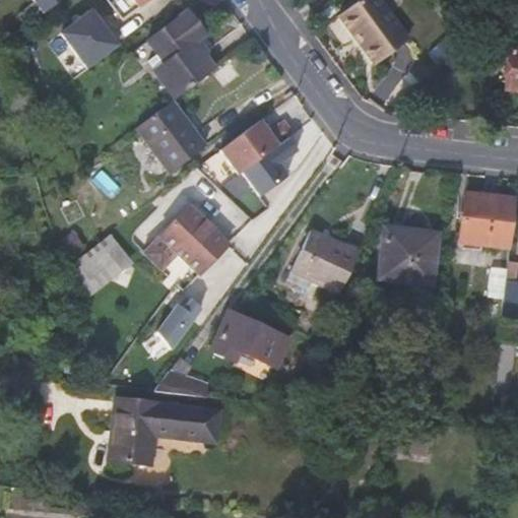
[(34,0),(44,13),(60,0),(34,0)]
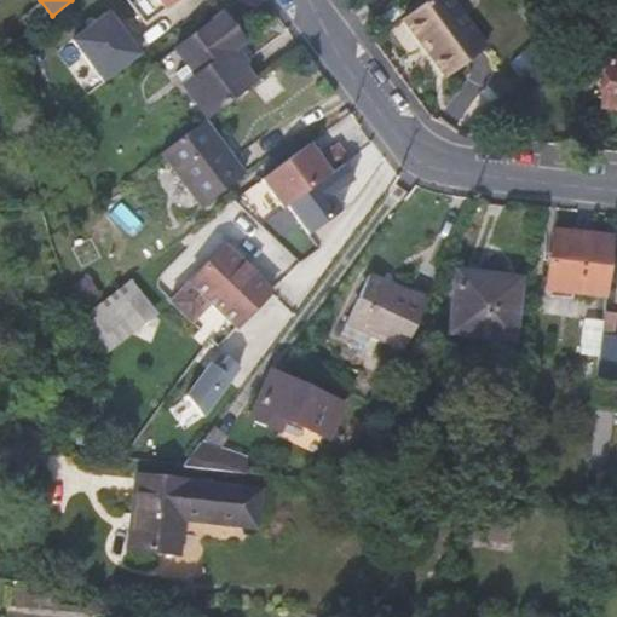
[(425,36),(451,73),(486,47),(463,13),(482,0),(426,0),(387,30),(408,59),(425,47),(420,40),(425,36)]
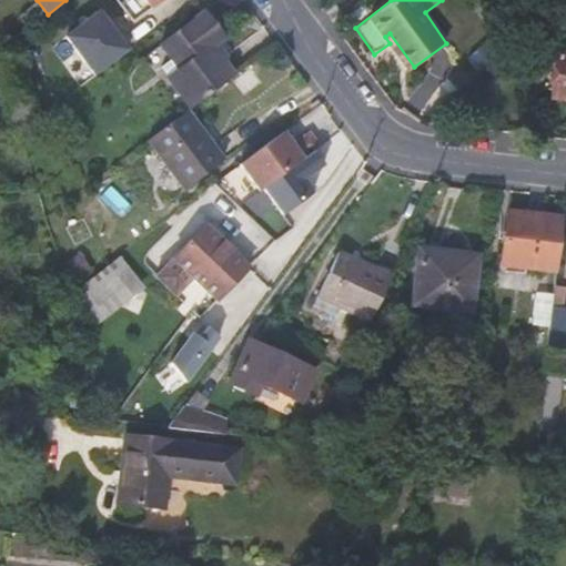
[(101,10),(68,34),(97,74),(130,50),(101,10)]
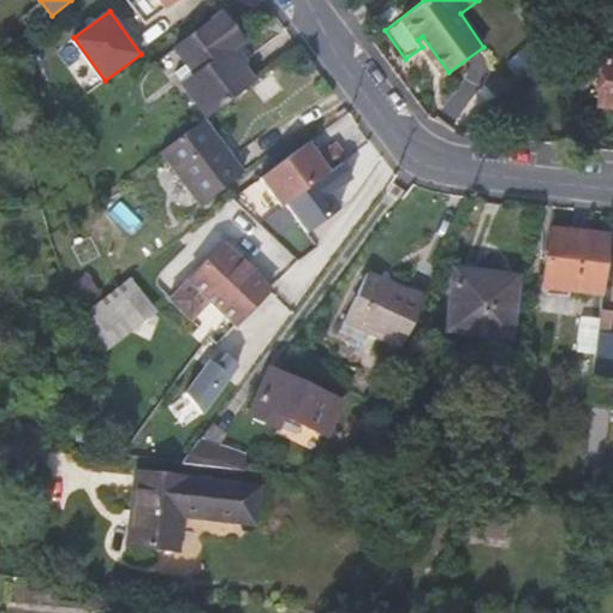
[(221,13),(174,49),(195,78),(184,87),(207,118),(255,82),(232,49),(242,42),(221,13)]
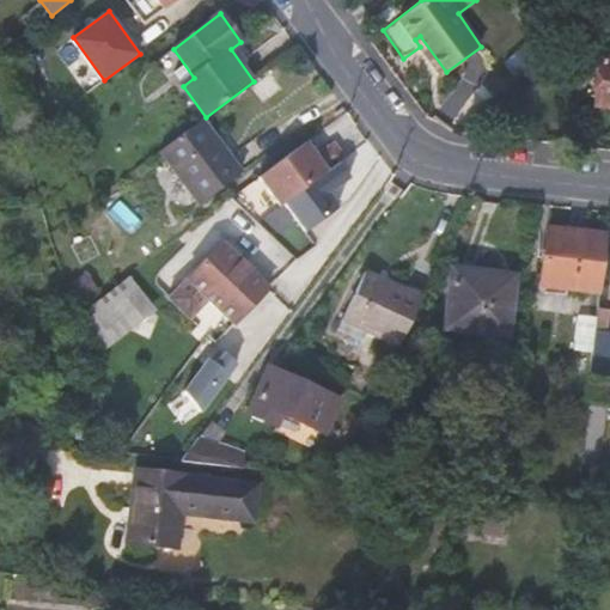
[(443,75),(446,72),(420,36),(415,40),(420,47),(443,75)]
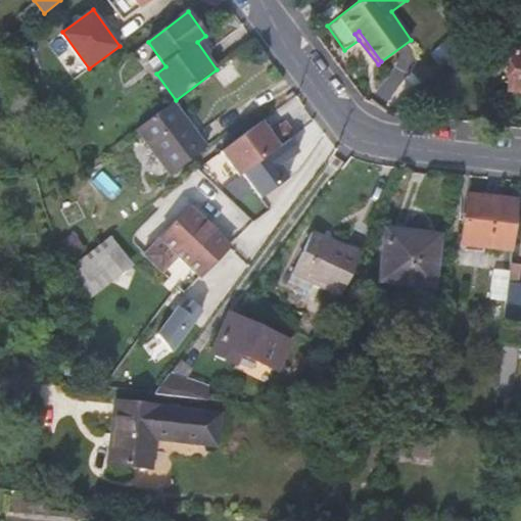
[(133,53),(171,104),(174,101),(176,100),(156,74),(166,66),(148,42),(133,53)]
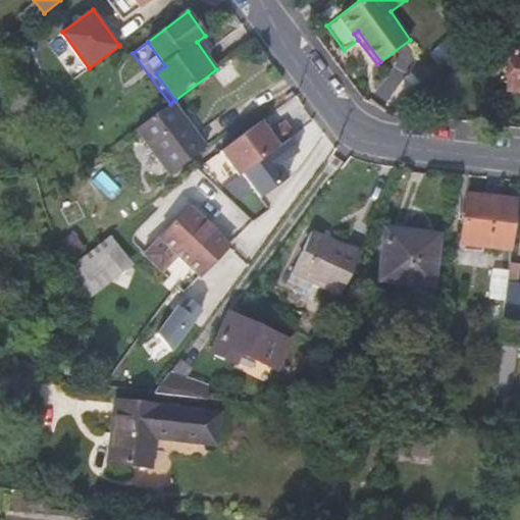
[(519,49),(511,48),(507,89),(519,91),(519,49)]
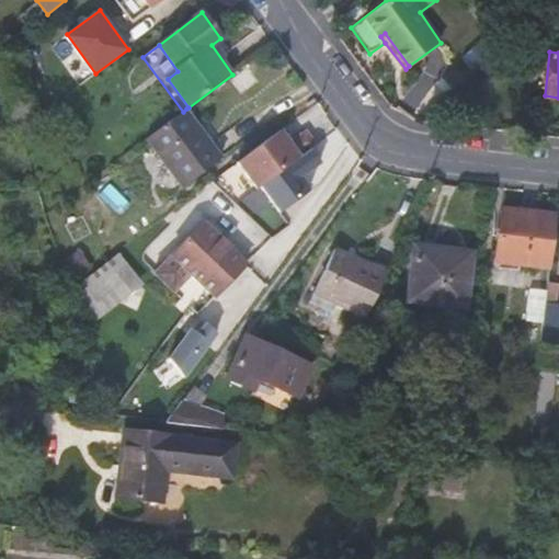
[(224,157),(186,109),(183,112),(148,138),(184,186),(224,157)]
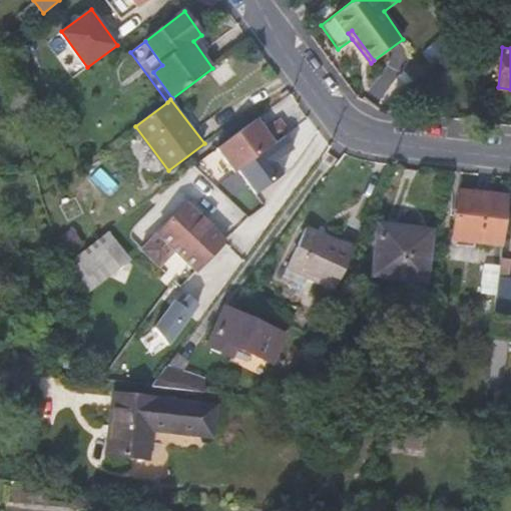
[(258,119),(218,148),(235,171),(238,169),(285,135),(290,131),(281,119),(266,130),(258,119)]
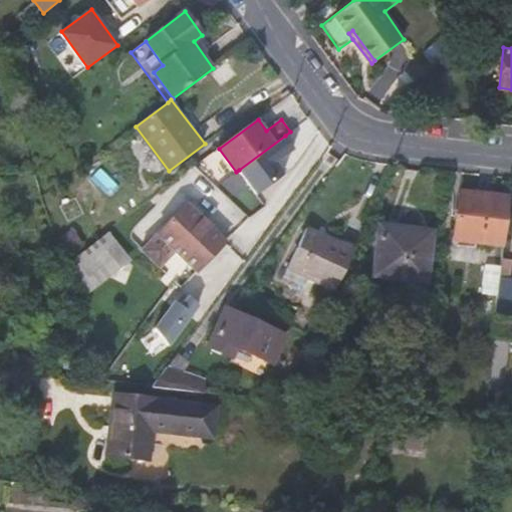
[(285,136),(239,170),(258,194),(284,174),(276,162),(294,148),(285,136)]
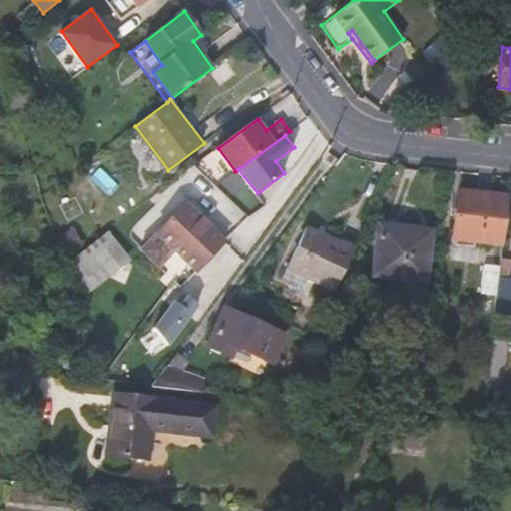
[(504,243),(510,195),(460,189),(454,237),(504,243)]
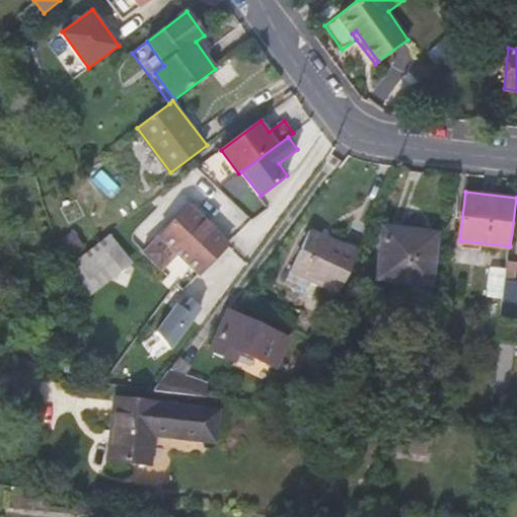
[(190,206),(144,252),(162,270),(177,285),(183,290),(199,274),(228,244),(190,206)]
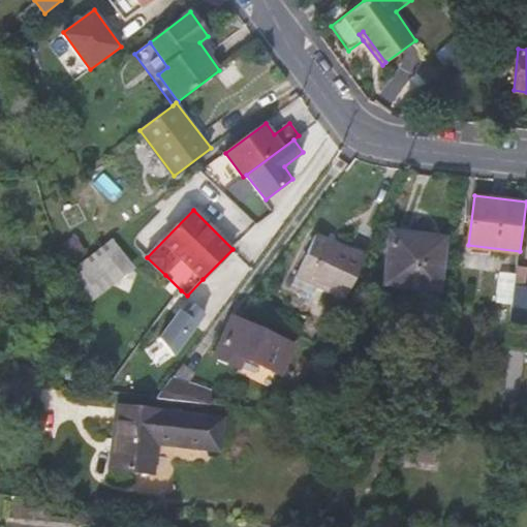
[(138,240),(149,249),(165,233),(155,223),(138,240)]
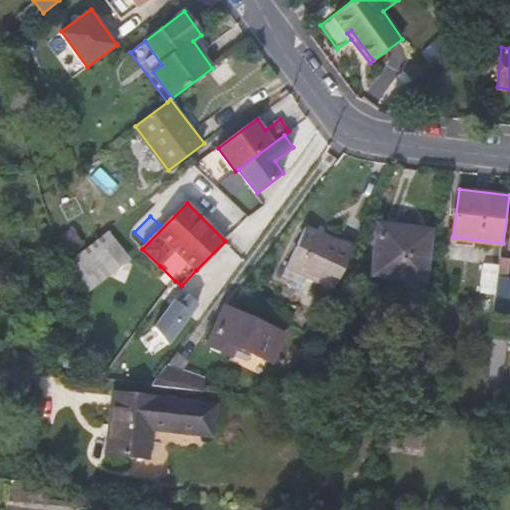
[(305,225),(286,265),(304,274),(334,287),(353,247),(305,225)]
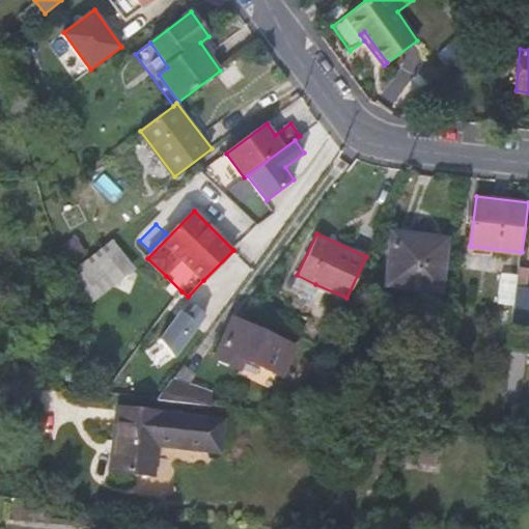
[(393,233),(388,282),(441,288),(446,246),(416,242),(417,237),(393,233)]
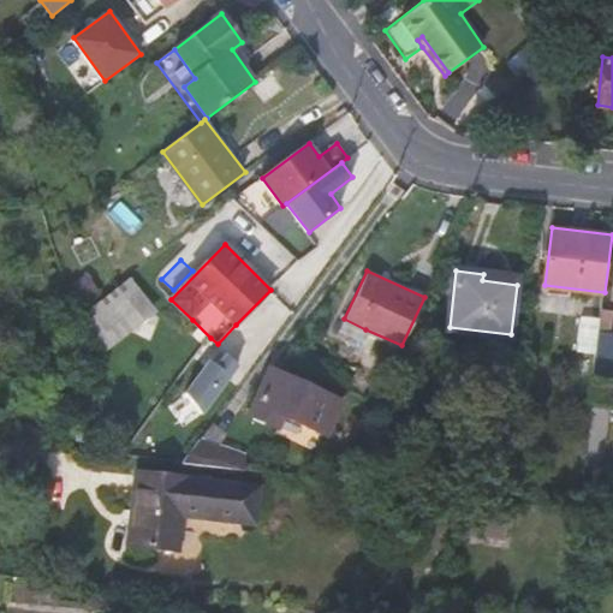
[(89,272),(75,283),(87,299),(101,289),(89,272)]
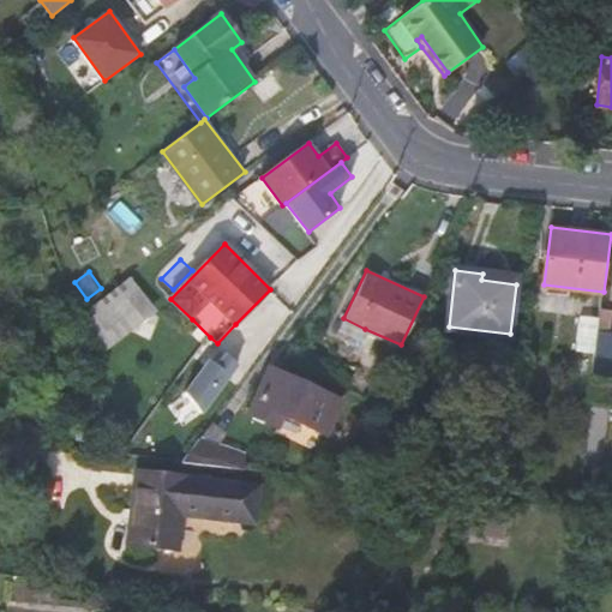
[(102,317),(93,306),(79,316),(88,343),(97,352),(156,307),(139,288),(102,317)]
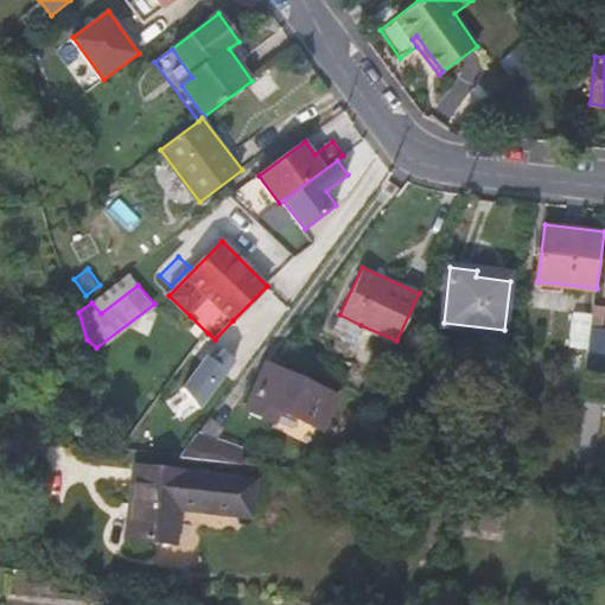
[(592,326),(593,313),(575,311),(573,345),(588,346),(592,326)]
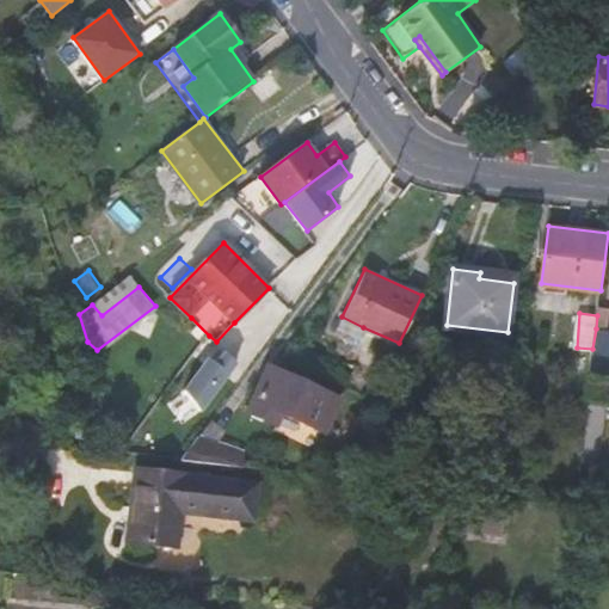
[(358,338),(363,327),(342,317),(336,327),(358,338)]
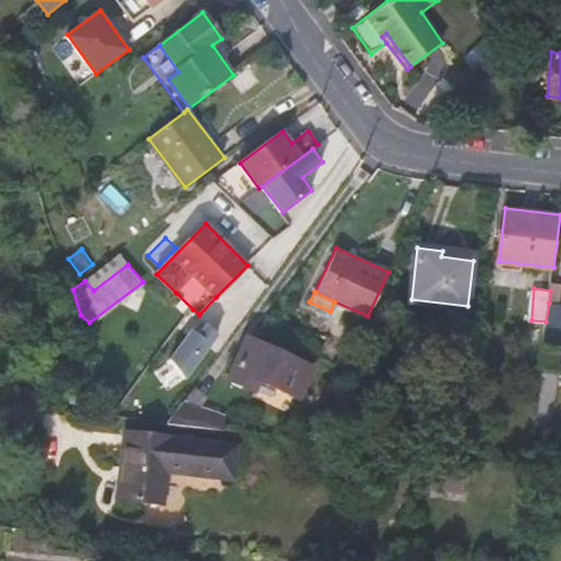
[(560,304),(549,303),(546,321),(546,322),(545,331),(560,332),(560,304)]
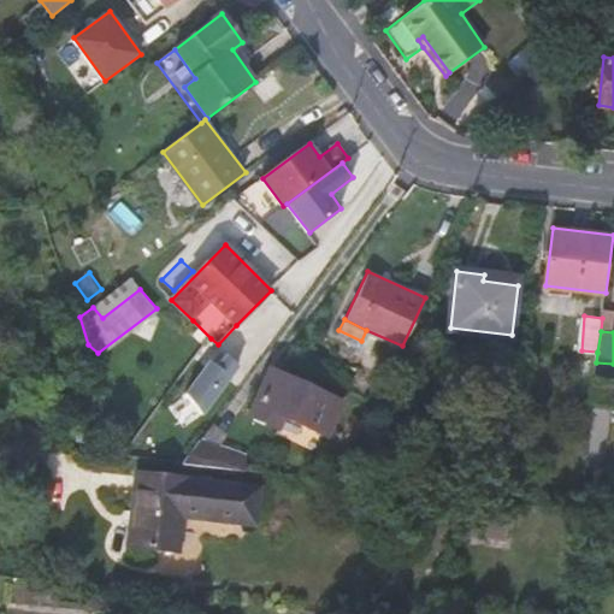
[(212,360),(188,393),(202,413),(238,365),(229,354),(219,364),(212,360)]
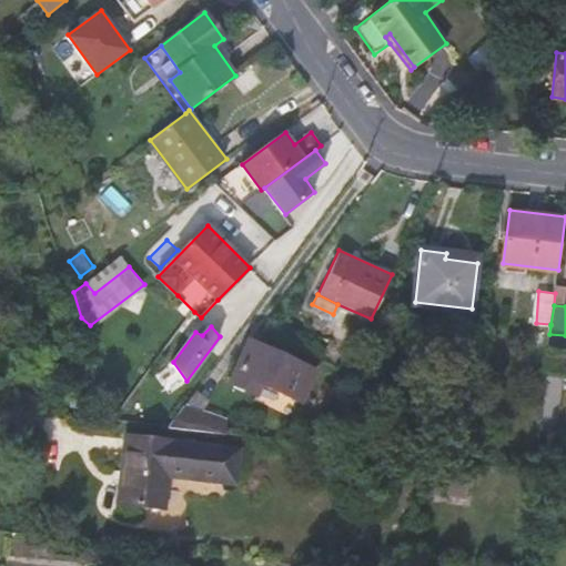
[(248,340),(229,381),(255,394),(261,383),(300,401),(313,370),(248,340)]
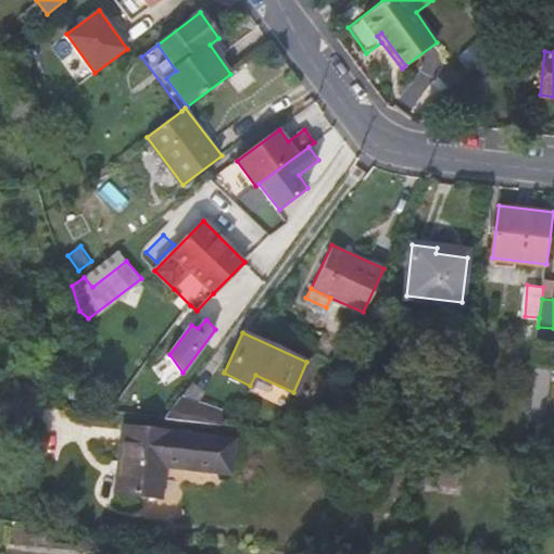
[(546,412),(548,366),(537,366),(536,412),(546,412)]
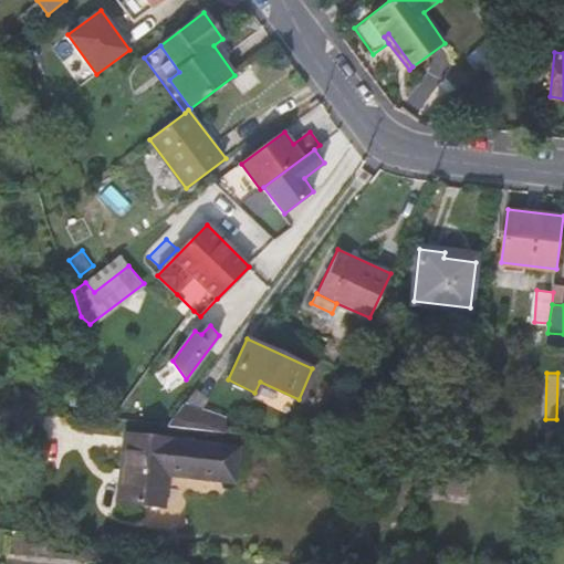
[(186,404),(201,409),(210,397),(198,387),(186,404)]
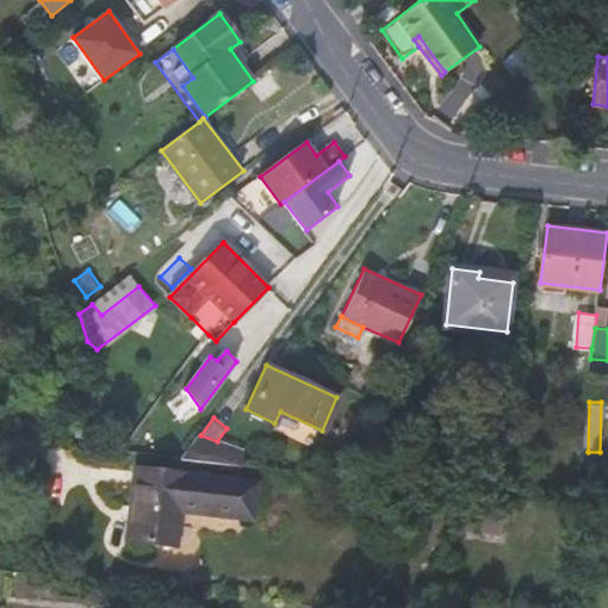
[(184,458),(242,464),(244,450),(217,441),(200,435),(184,458)]
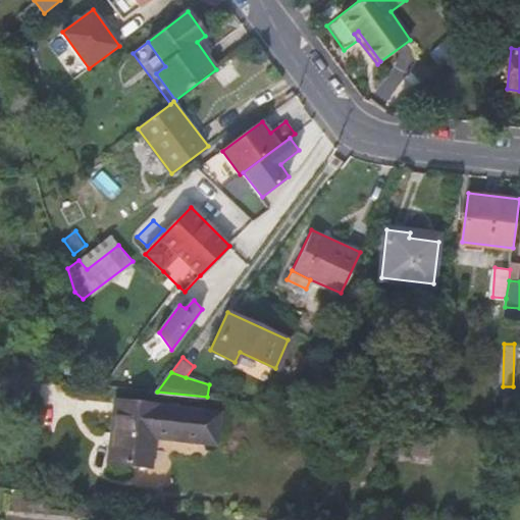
[(157,439),(179,442),(193,444),(220,447),(224,410),(110,398),(103,462),(154,468),(157,439)]
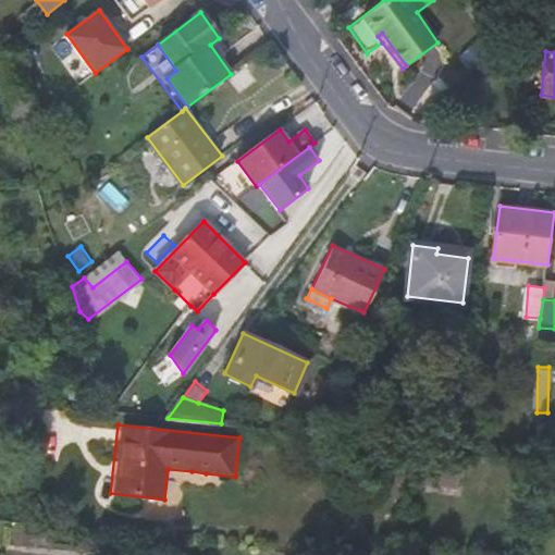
[(410,455),(408,482),(459,489),(463,459),(410,455)]
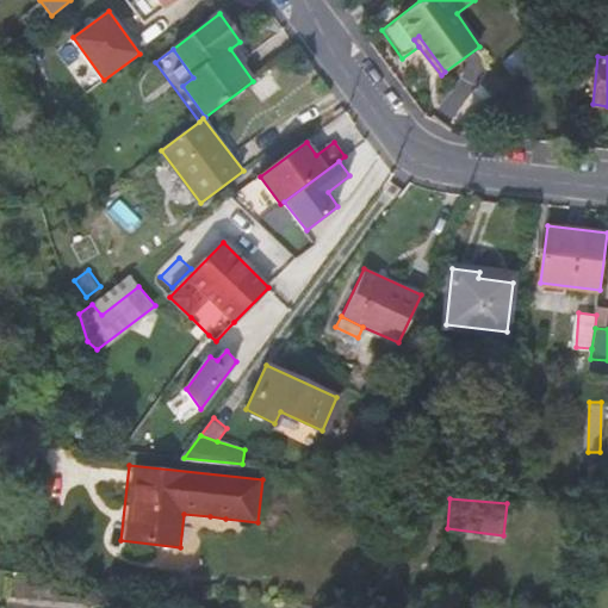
[(224,531),(225,519),(210,516),(210,529),(224,531)]
